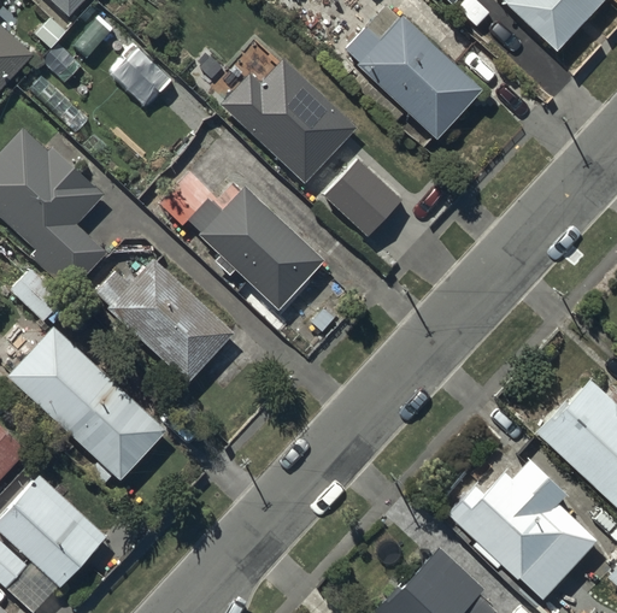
[(51,0),(70,17),(84,0),(51,0)]
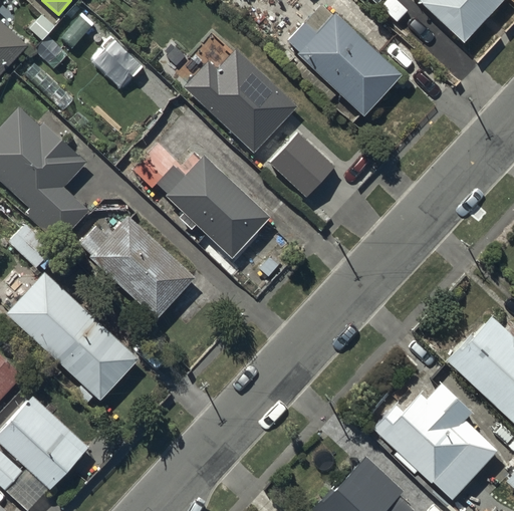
[(419,0),(464,41),(502,0),(419,0)]
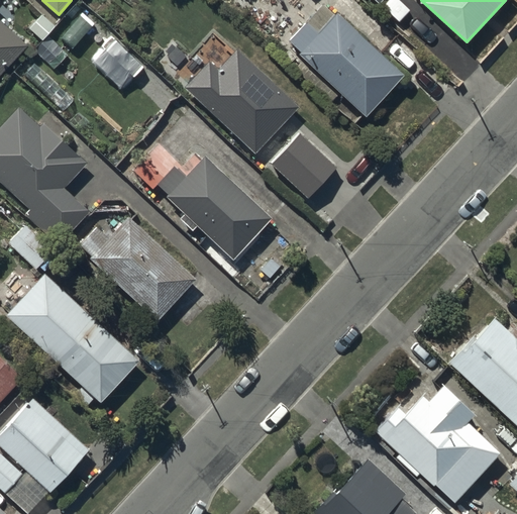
[(54,26),(42,15),(30,27),(42,38),(54,26)]
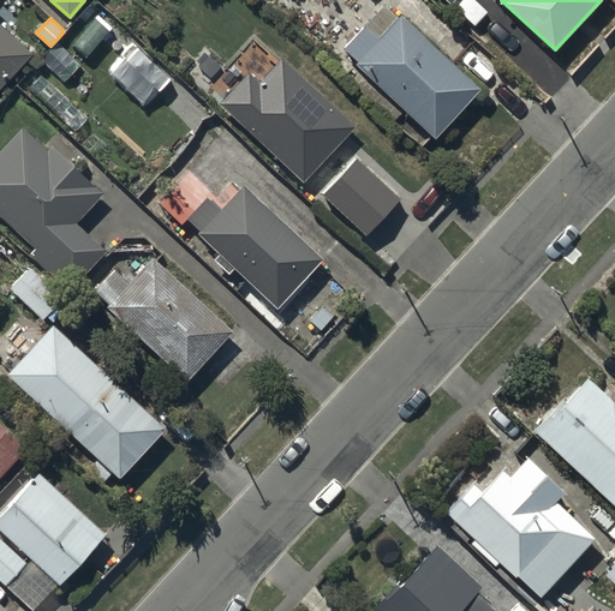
[(479,91),(402,18),(381,41),(366,27),(345,48),(436,135),(479,91)]
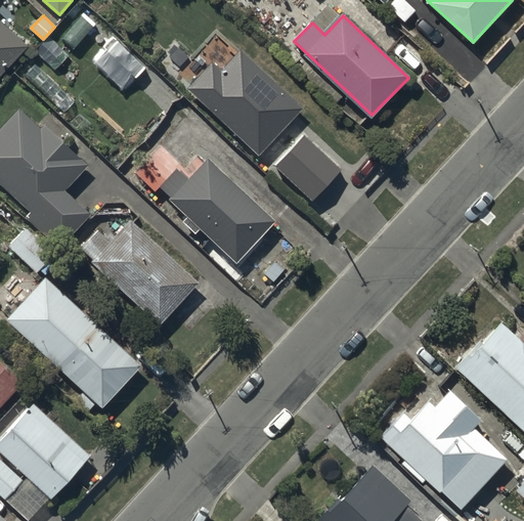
[(0,78),(30,46),(0,19),(0,78)]
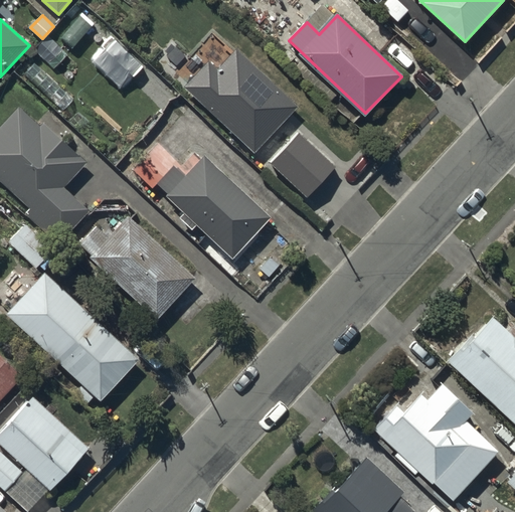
[(296,107),(236,51),(218,70),(209,61),(185,88),(253,152),(296,107)]
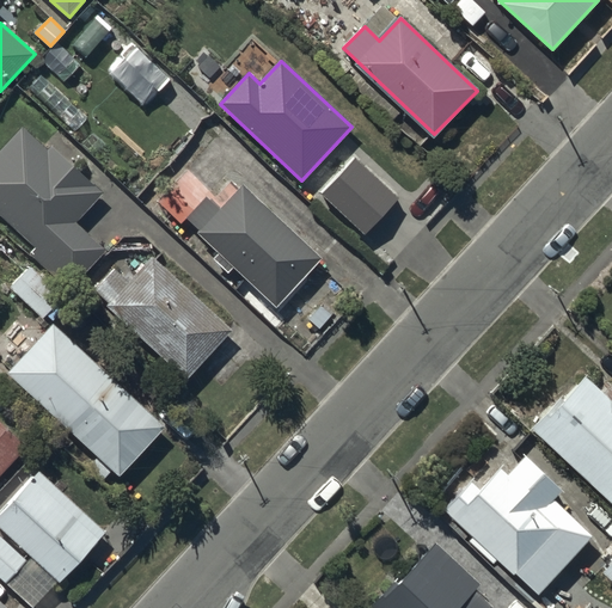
[(89,116),(42,74),(30,87),(75,129),(89,116)]
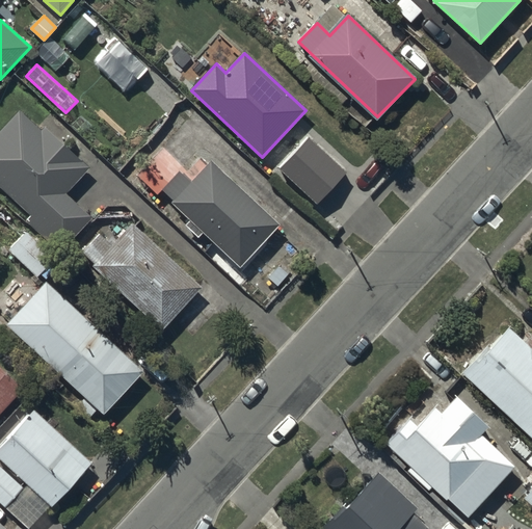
[(43,130),(21,109),(0,131),(0,184),(34,215),(29,220),(62,250),(91,217),(65,194),(90,167),(46,127),(43,130)]
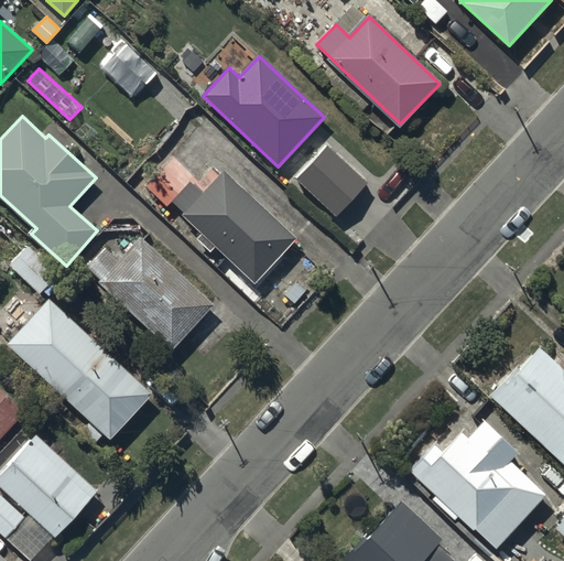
[(368,183),(328,148),(299,181),(338,216),(368,183)]
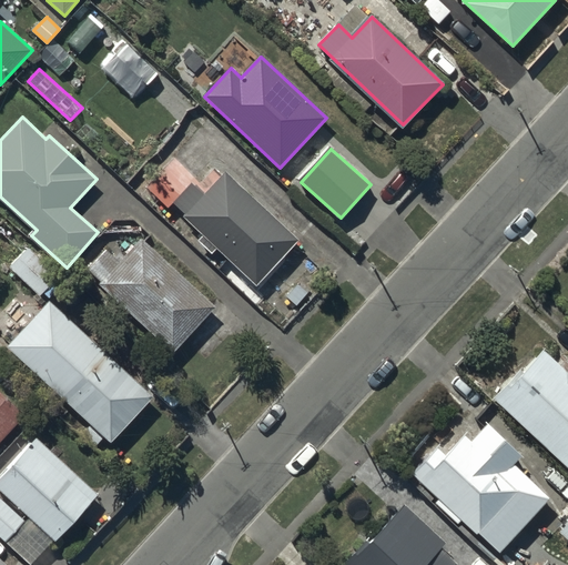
[(196,179),(174,159),(148,188),(169,208),(196,179)]
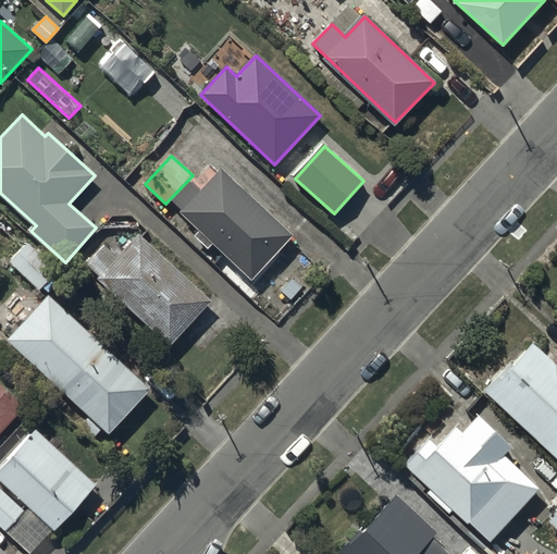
[(293,236),(220,170),(181,213),(254,280),(293,236)]
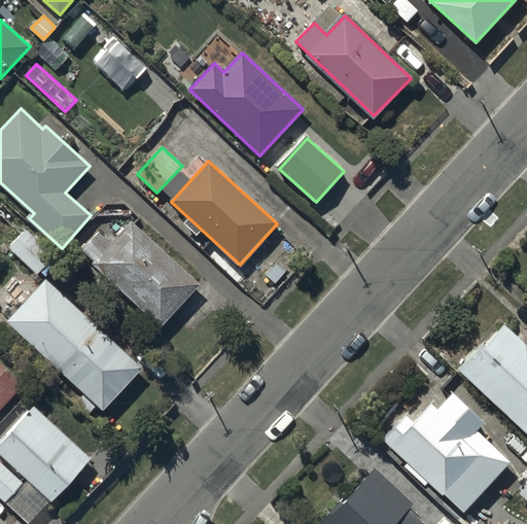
[(200,285),(133,223),(113,244),(100,232),(82,249),(95,262),(93,264),(162,326),(200,285)]
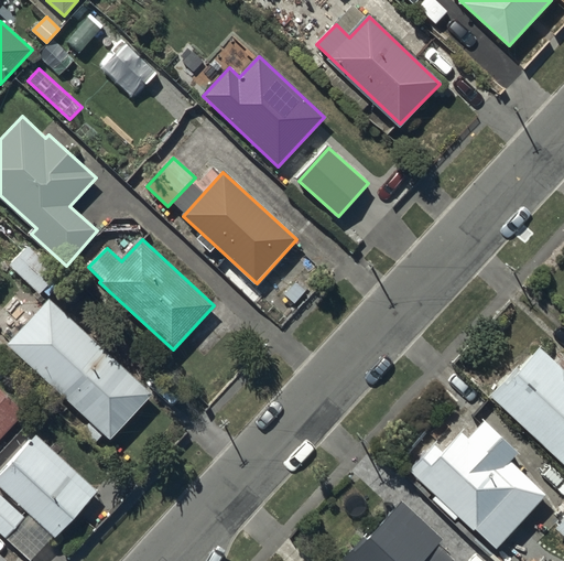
[(58,273),(28,246),(11,265),(41,292),(58,273)]
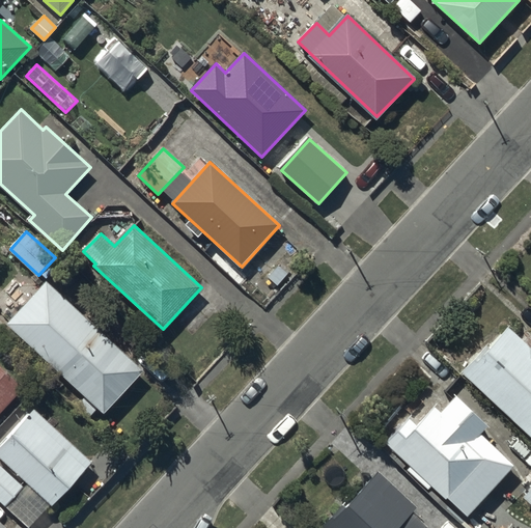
[(143,371),(46,282),(6,324),(104,414),(143,371)]
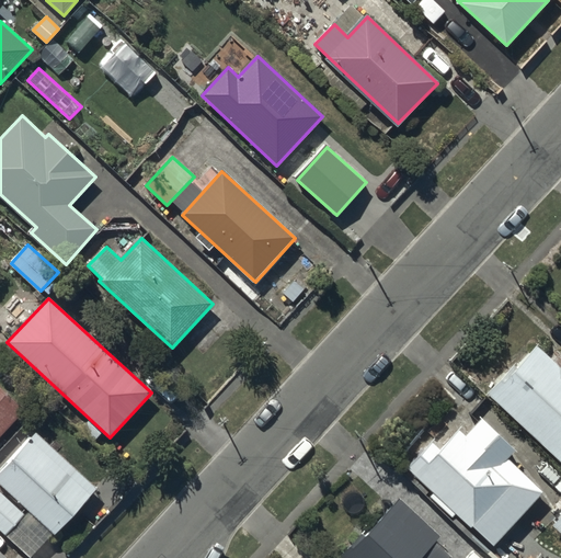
[(488,377),(483,383),(560,454),(560,345),(558,343),(550,352),(531,336),(512,356),(508,353),(488,376),(488,377)]
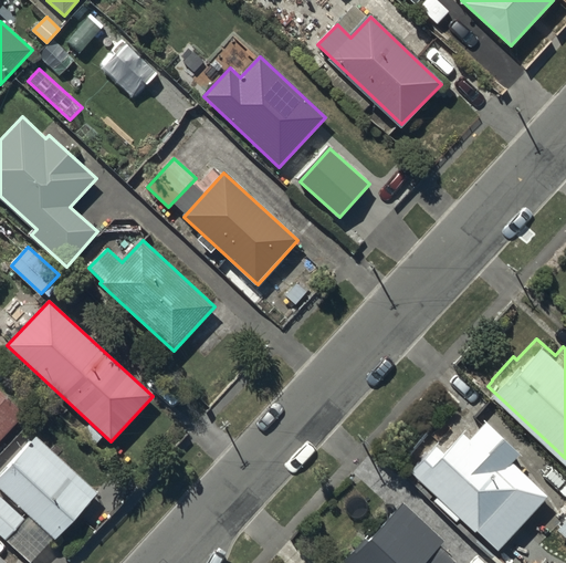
[(0,441),(25,414),(0,389),(0,441)]
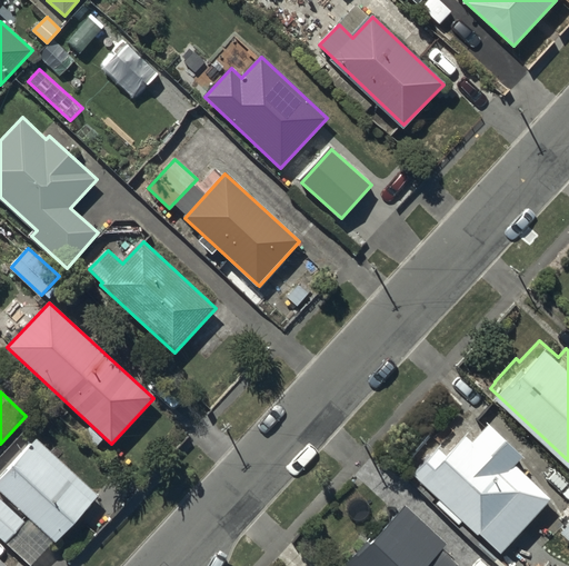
[(459,507),(497,543),(549,488),(520,460),(518,463),(510,456),(520,446),(483,410),(468,427),(461,421),(441,444),(432,436),(407,463),(433,488),(431,490),(453,512),(459,507)]
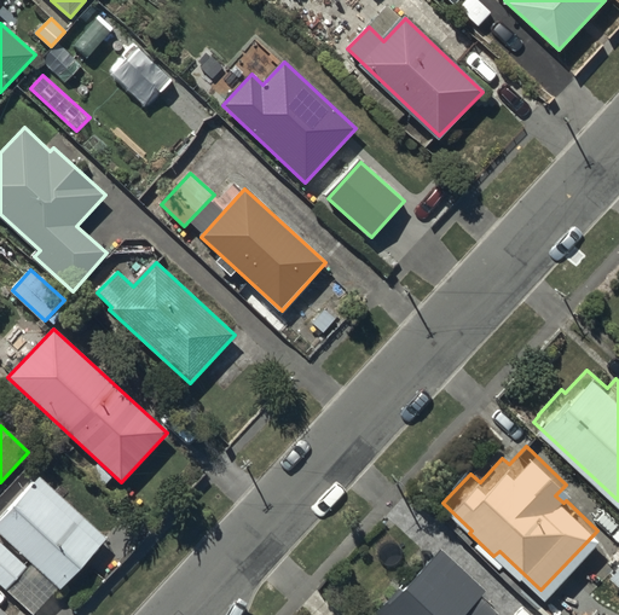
[(113,476),(99,464),(91,474),(104,486),(113,476)]
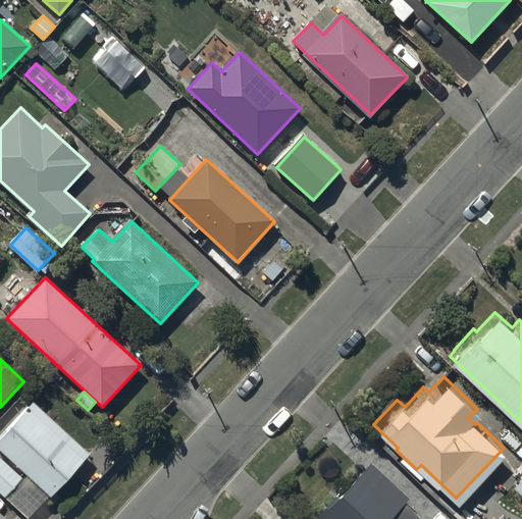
[(91,457),(33,404),(0,438),(0,450),(52,498),(91,457)]
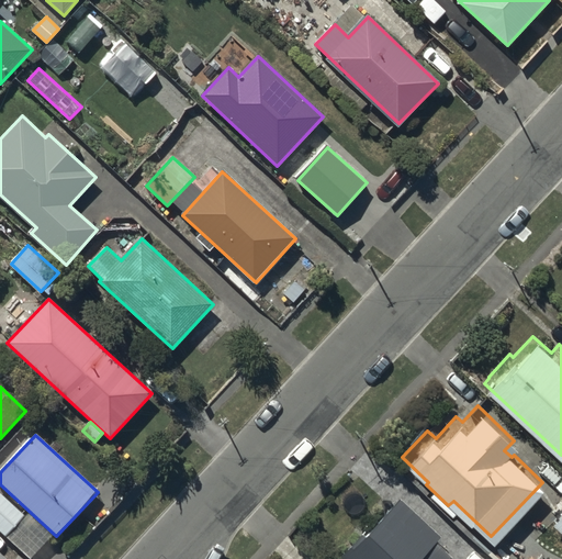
[(360,523),(336,548),(347,558),(436,558),(449,547),(433,530),(436,527),(397,489),(362,525),(360,523)]
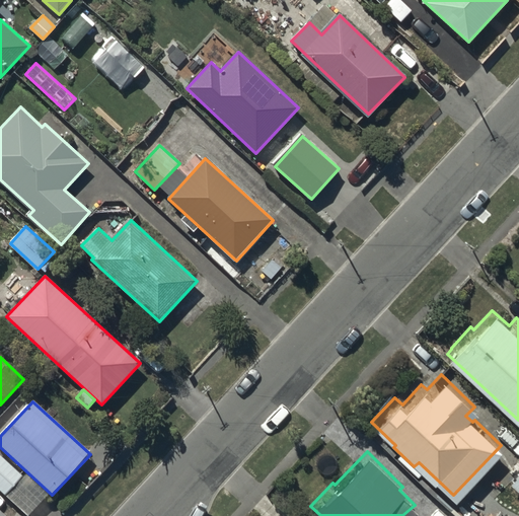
[(21,475),(0,456),(0,487),(6,493),(21,475)]
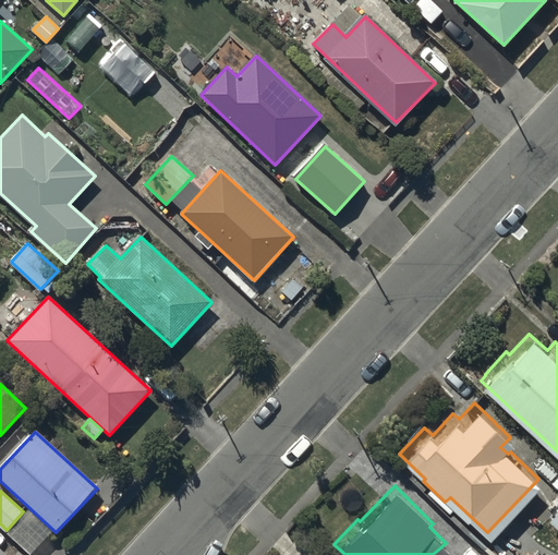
[(557,502),(547,515),(557,523),(557,502)]
